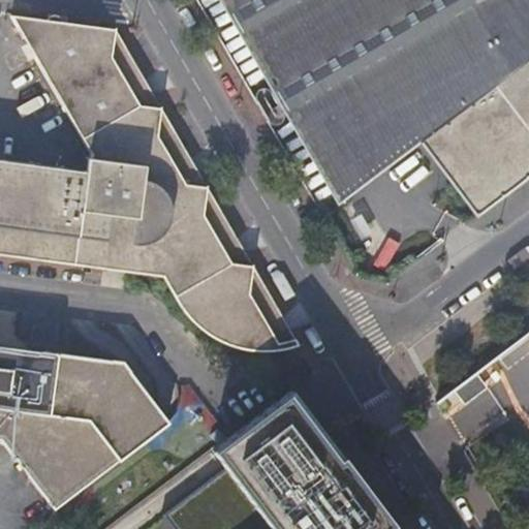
[(528,0),(221,0),(338,200),(417,139),(461,196),(528,145),(528,0)]
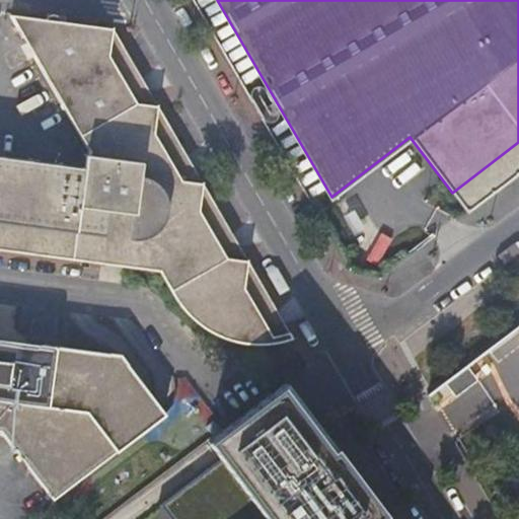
[(113,28),(66,22),(60,21),(60,20),(59,19),(59,18),(58,17),(57,16),(56,15),(55,15),(51,14),(49,16),(47,18),(46,20),(10,15),(96,165),(95,175),(0,162),(0,252),(103,268),(157,275),(171,300),(181,314),(194,326),(205,336),(218,342),(231,346),(241,348),(254,349),(265,348),(277,347),(292,342),(294,342),(144,83),(113,28)]
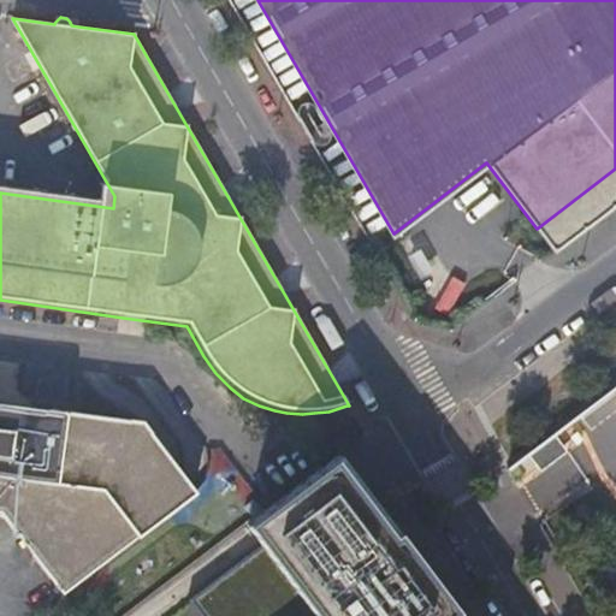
[(554,252),(615,205),(615,169),(537,229),(554,252)]
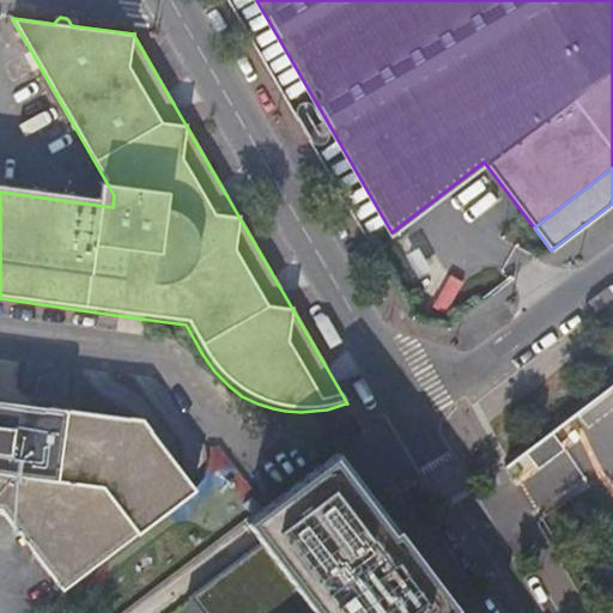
[(0,507),(6,508),(67,589),(90,571),(199,485),(144,414),(0,395),(0,507)]
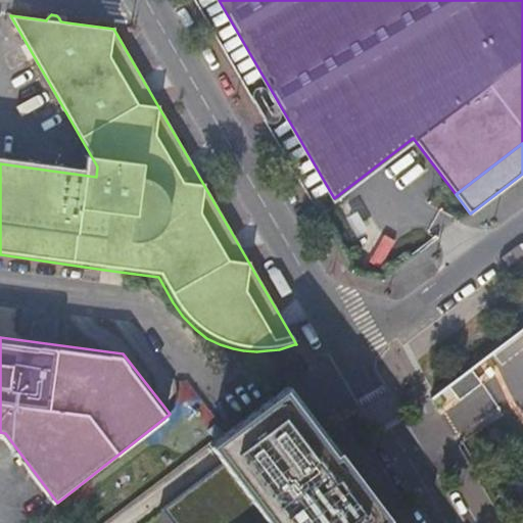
[(448,383),(457,394),(477,380),(468,368),(448,383)]
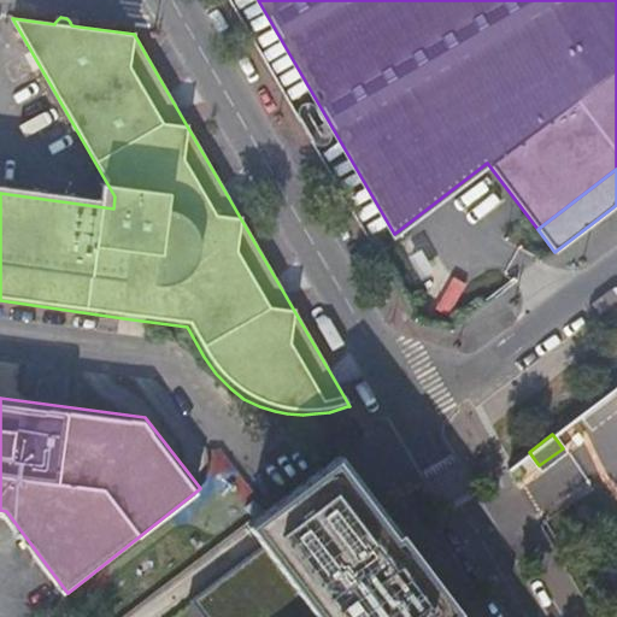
[(460,616),(411,552),(374,503),(338,456),(266,510),(246,526),(262,545),(186,601),(197,616),(460,616)]
